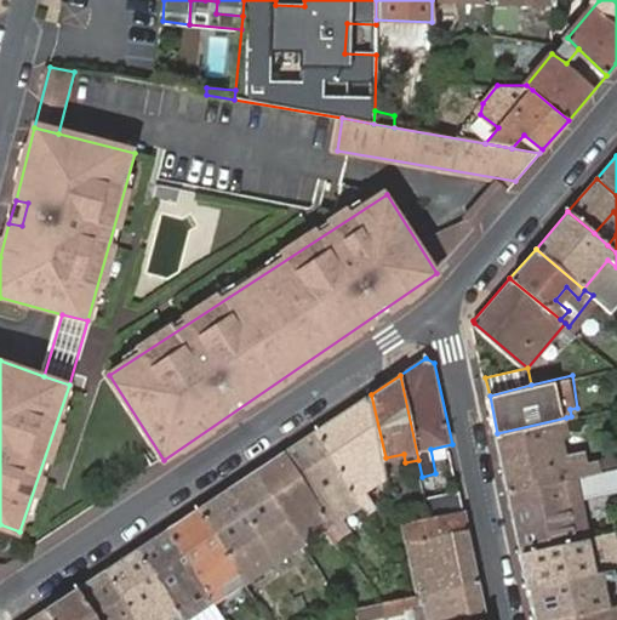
[(371,394),(316,431),(364,504),(375,496),(366,483),(387,468),(386,458),(371,394)]
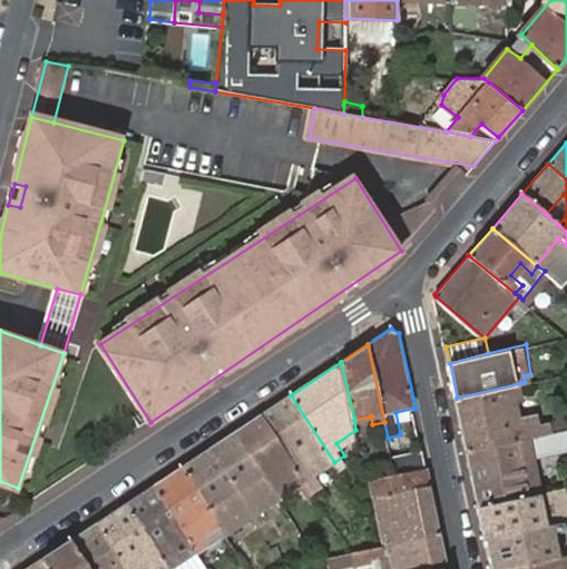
[(457,398),(469,451),(541,434),(539,427),(538,415),(520,419),(516,401),(524,401),(520,383),(457,398)]
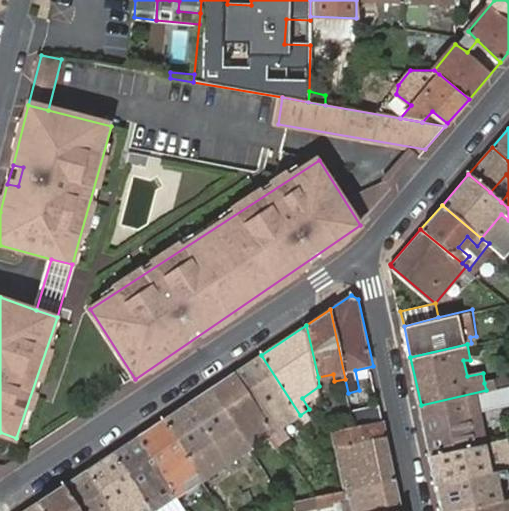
[(261,355),(235,372),(275,431),(300,415),(261,355)]
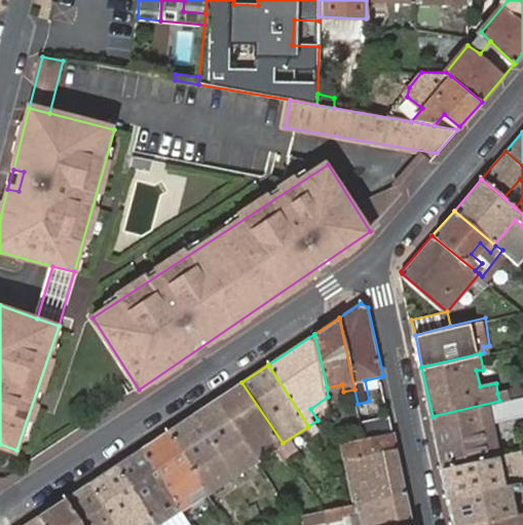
[(241,382),(217,399),(253,452),(266,443),(270,449),(276,446),(284,458),(290,454),(283,443),(241,382)]
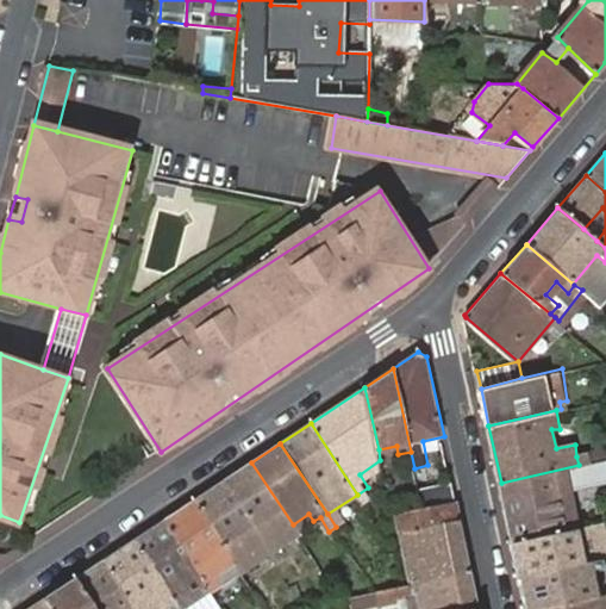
[(576,457),(579,465),(591,461),(589,454),(576,457)]
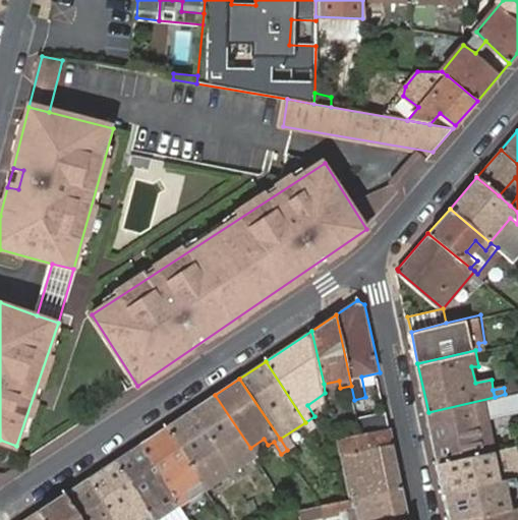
[(517,391),(505,394),(495,397),(428,412),(439,461),(496,449),(488,418),(517,413),(517,391)]
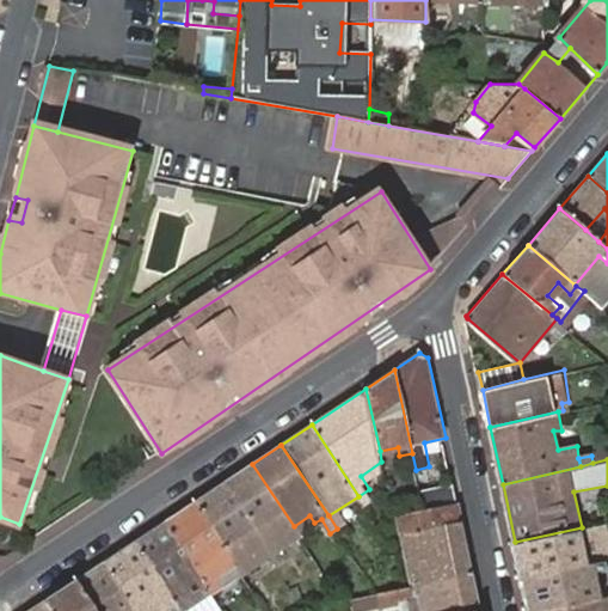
[(252,464),(226,482),(268,543),(281,535),(286,542),(299,533),(294,526),(252,464)]
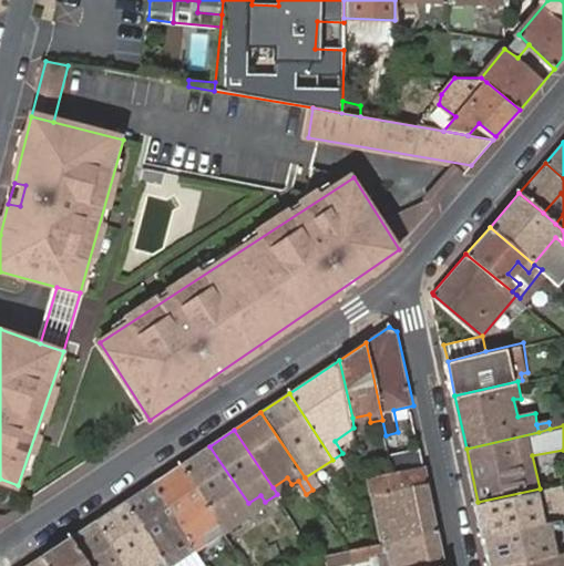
[(209,446),(182,464),(221,522),(235,512),(239,518),(253,511),(248,503),(209,446)]
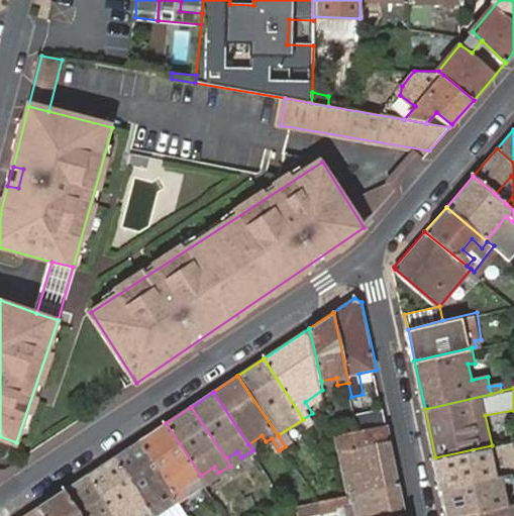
[(384,407),(355,414),(358,430),(388,423),(384,407)]
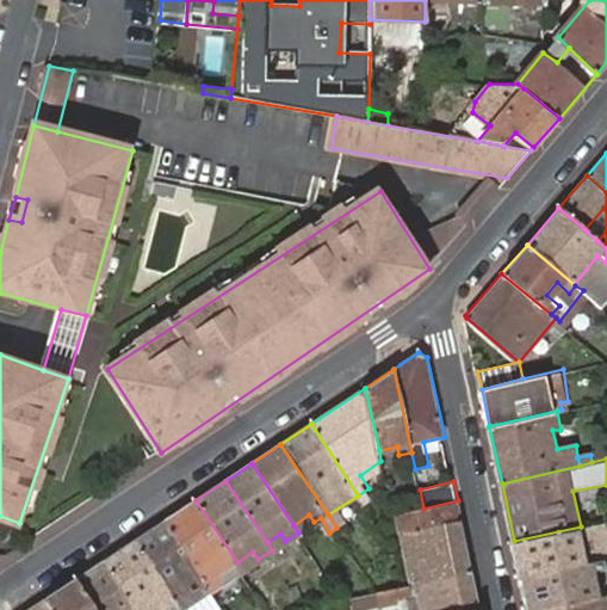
[(196,500),(167,521),(208,581),(214,589),(225,581),(221,573),(237,562),(196,500)]
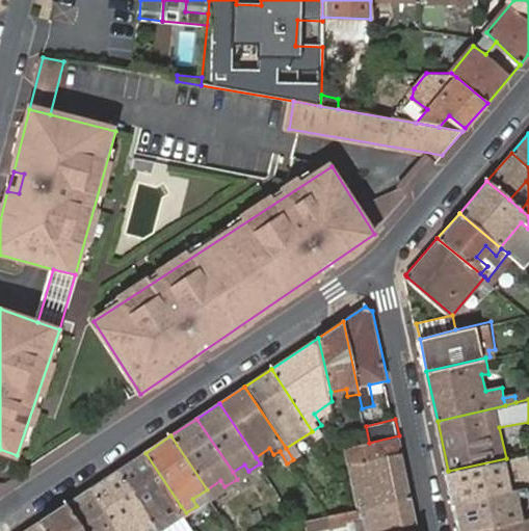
[(360,499),(362,509),(413,500),(399,435),(369,443),(348,447),(354,472),(364,470),(369,498),(360,499)]
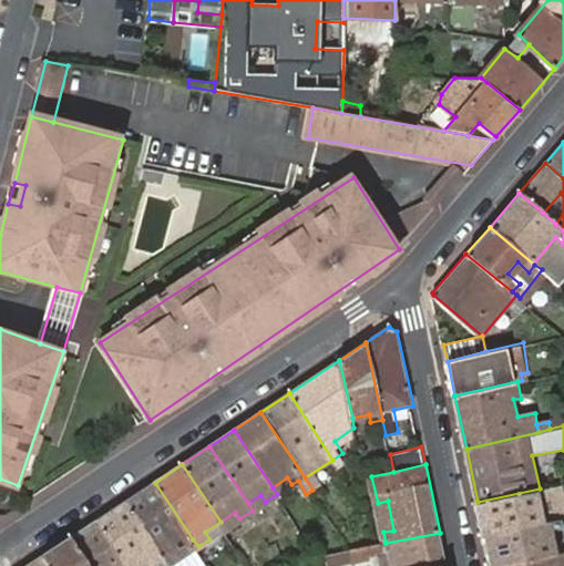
[(287,477),(273,487),(277,494),(291,484),(287,477)]
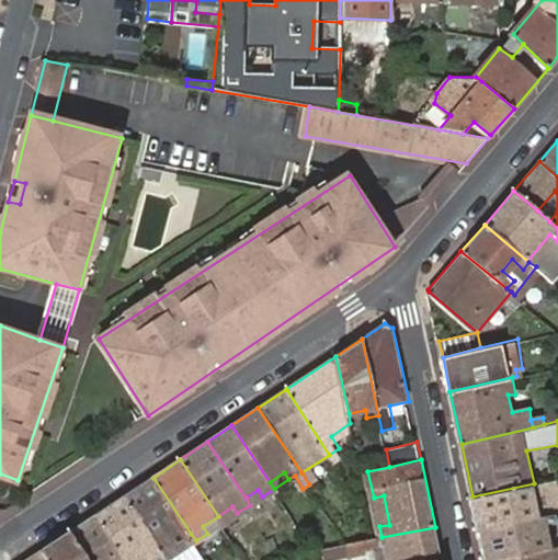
[(154,478),(126,495),(163,552),(168,559),(181,551),(177,544),(191,534),(154,478)]
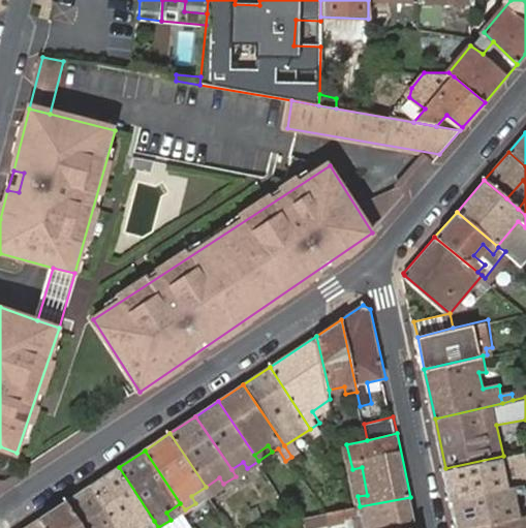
[(515,486),(525,484),(525,452),(503,456),(445,468),(452,498),(515,486)]
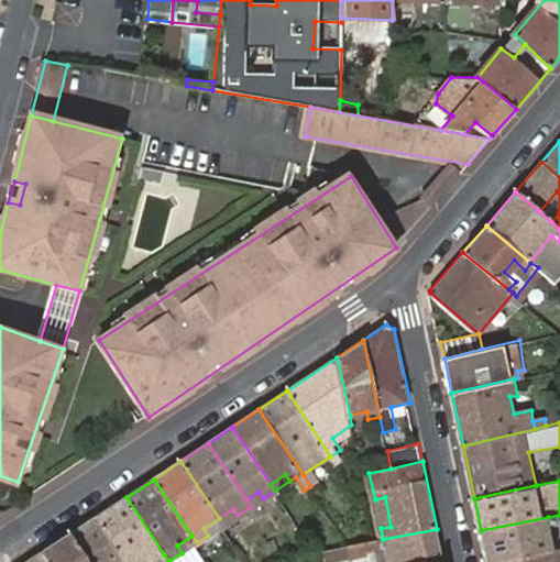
[(259,492),(246,499),(251,507),(263,498),(259,492)]
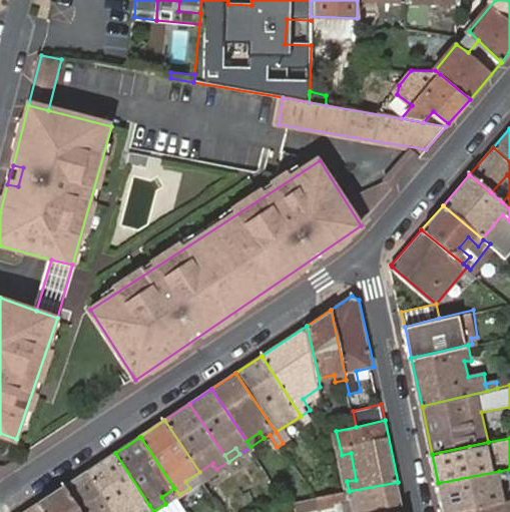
[(115,453),(90,470),(117,511),(138,511),(149,505),(115,453)]
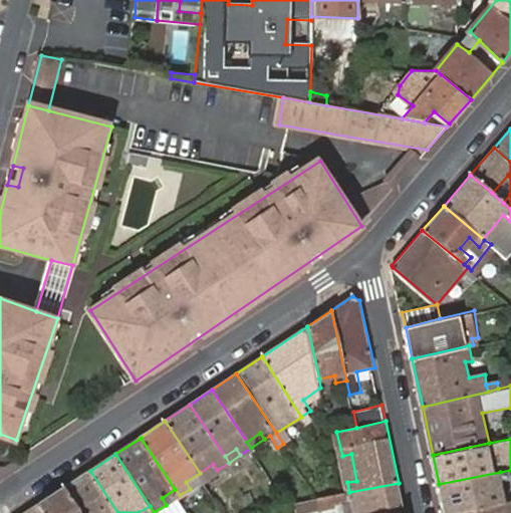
[(351,454),(342,456),(347,482),(356,481),(351,454)]
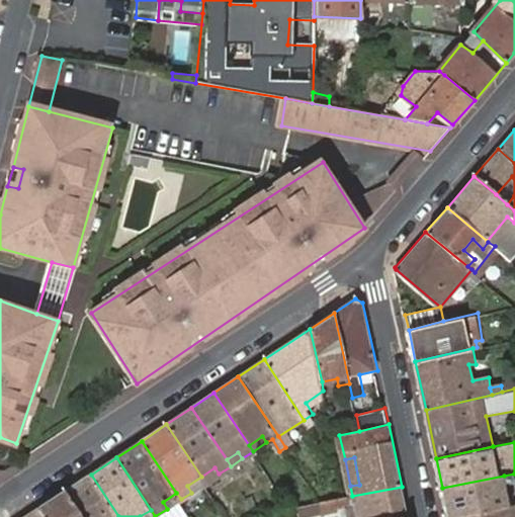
[(201,477),(205,483),(219,474),(215,467),(201,477)]
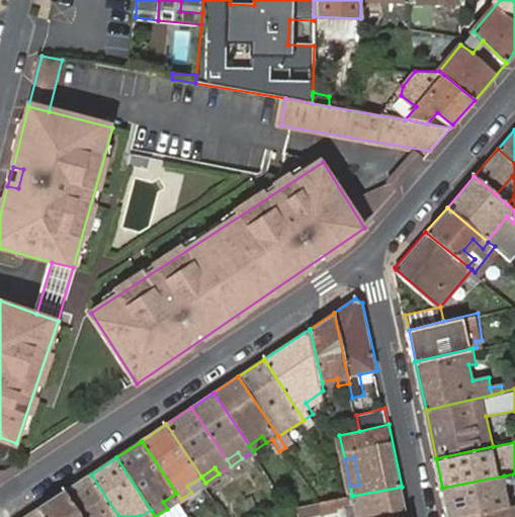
[(118,516),(91,475),(66,492),(82,516),(118,516)]
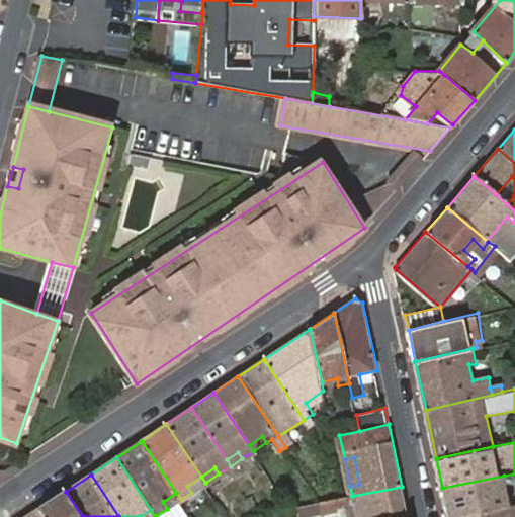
[(442,488),(448,516),(457,516),(511,506),(504,476),(442,488)]
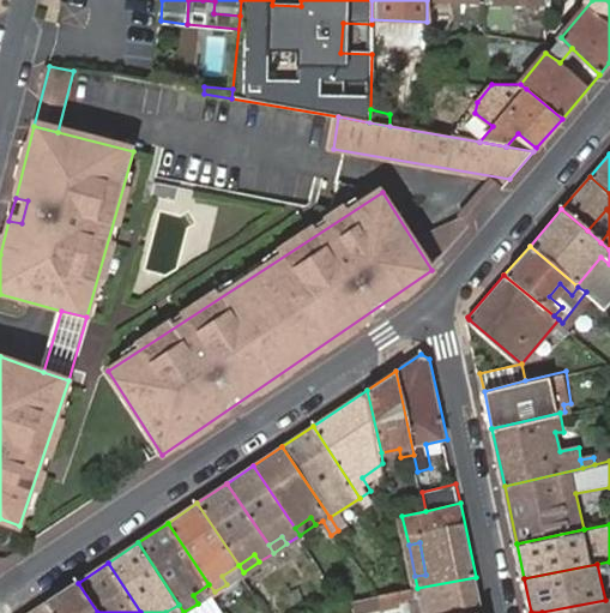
[(222,576),(227,584),(243,572),(239,565),(222,576)]
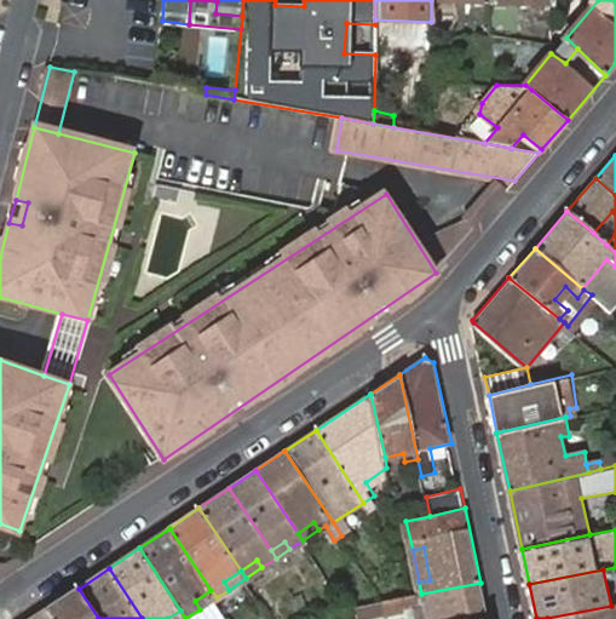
[(421,594),(379,602),(380,615),(413,608),(415,618),(488,618),(489,618),(481,583),(421,594)]
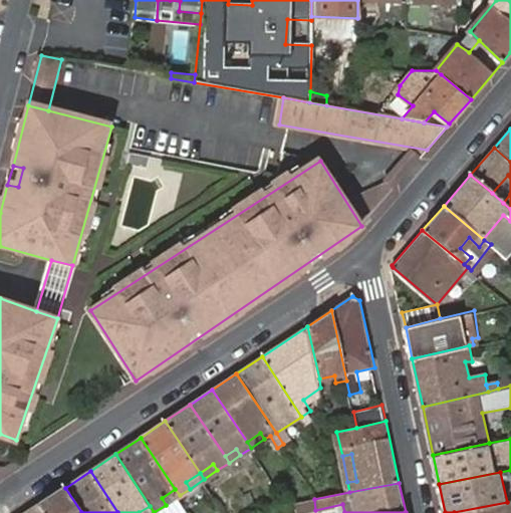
[(81,512),(65,488),(39,505),(44,512),(81,512)]
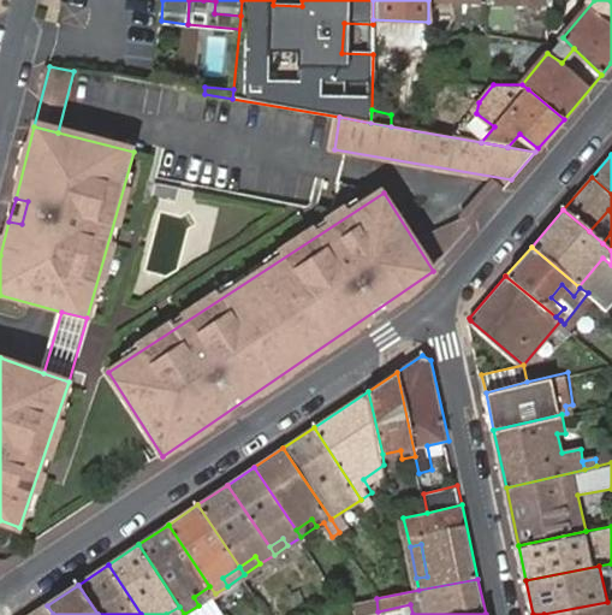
[(194,597),(198,605),(215,593),(209,586),(194,597)]
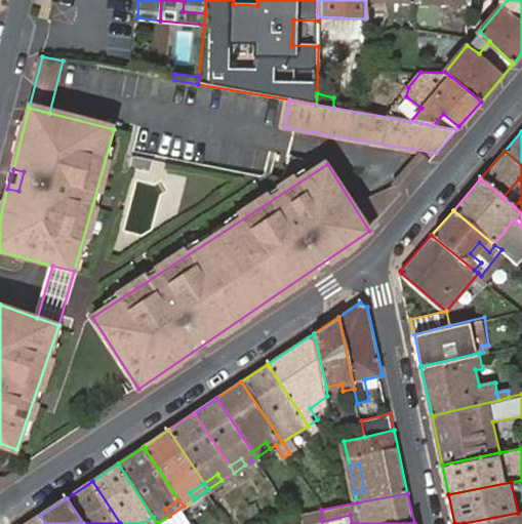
[(521,512),(518,513),(464,523),(521,523),(521,512)]
